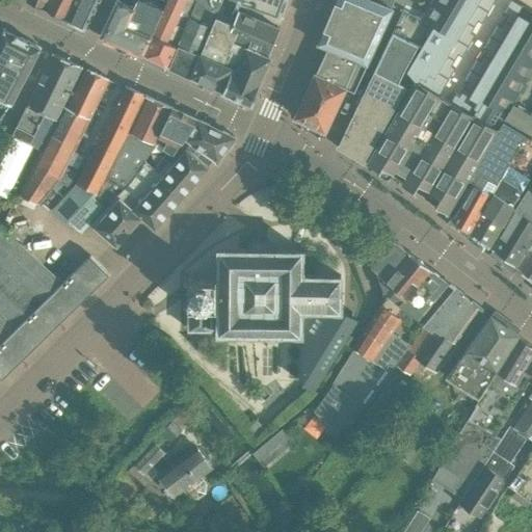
[(27,0),(26,2),(44,9),(46,10),(50,0),(27,0)]
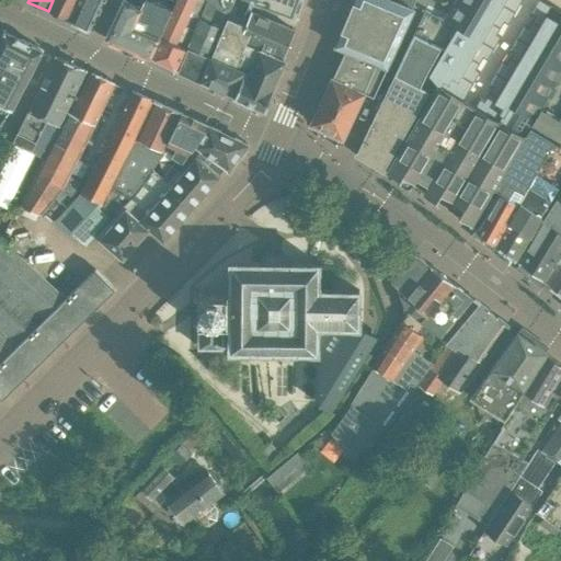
[(67,20),(76,0),(53,0),(48,11),(67,20)]
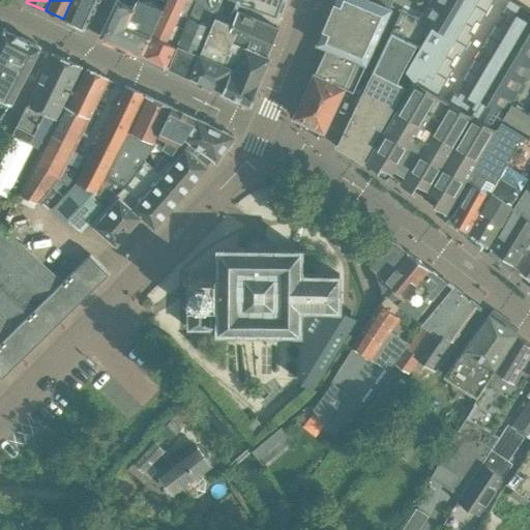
[(87,30),(100,0),(74,0),(64,20),(87,30)]
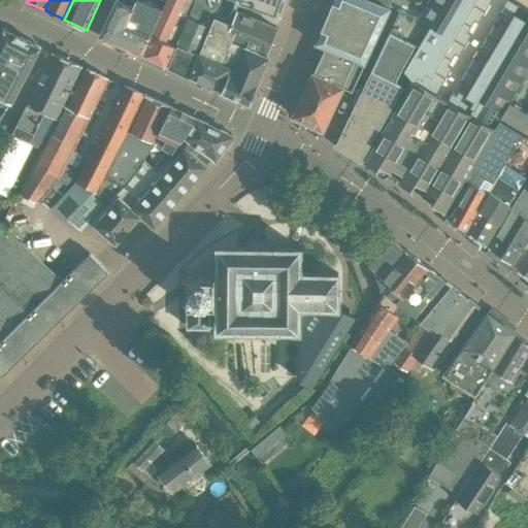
[(140,54),(160,9),(137,0),(134,0),(132,7),(114,0),(99,33),(99,36),(140,54)]
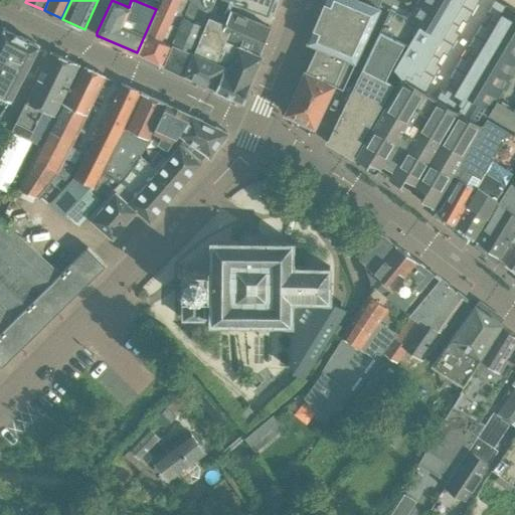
[(162,63),(177,28),(168,25),(178,0),(160,0),(161,1),(138,52),(162,63)]
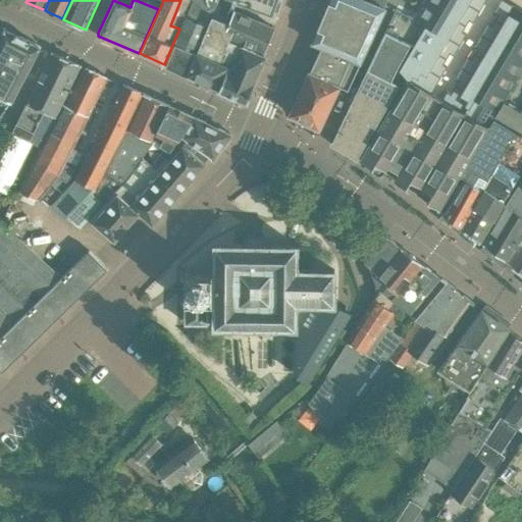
[(186,74),(209,18),(205,16),(209,7),(201,4),(202,0),(191,0),(192,1),(165,66),(186,75),(186,74)]
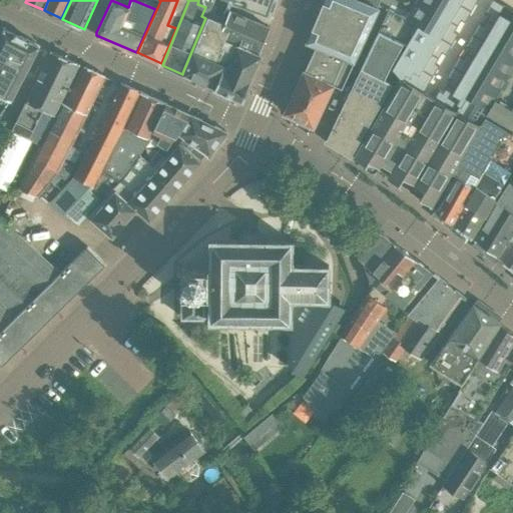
[(229,0),(270,14),(270,15),(271,15),(276,0),(229,0)]
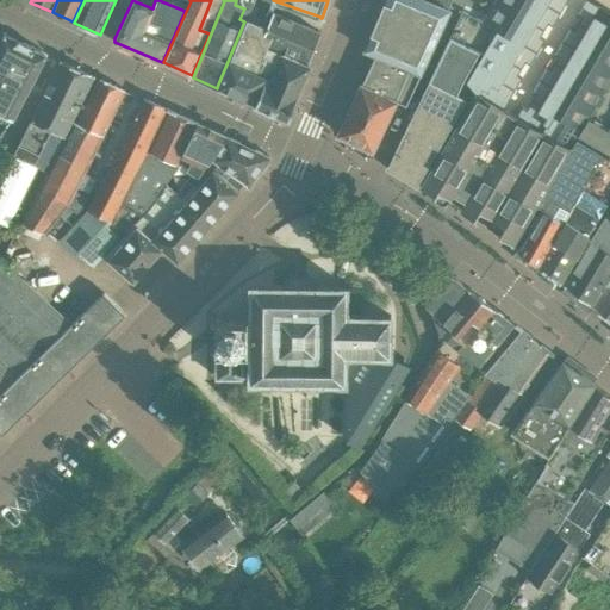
[(448,10),(425,0),(384,0),(381,7),(440,31),(449,10),(448,10)]
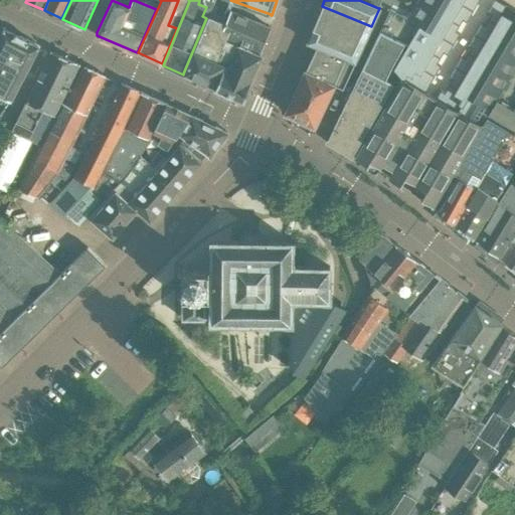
[(452,174),(514,65),(514,12),(494,0),(417,0),(406,19),(418,24),(407,44),(392,68),(401,79),(354,159),(366,166),(369,162),(380,169),(381,165),(392,171),(388,178),(400,185),(404,178),(425,190),(420,199),(433,206),(452,174)]
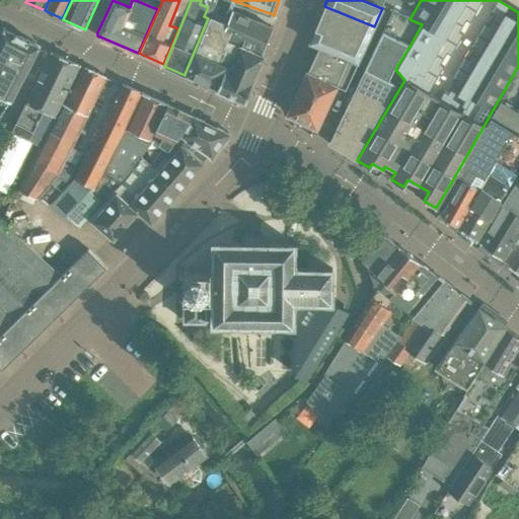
[(374,26),(324,6),(316,24),(365,45),(374,26)]
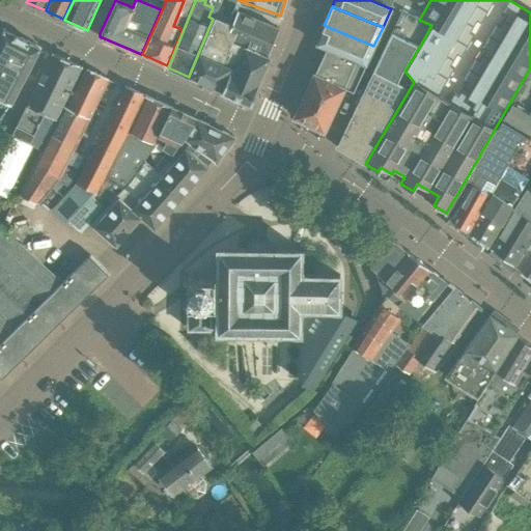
[(268,56),(278,29),(232,9),(227,22),(221,37),(243,46),(268,56)]
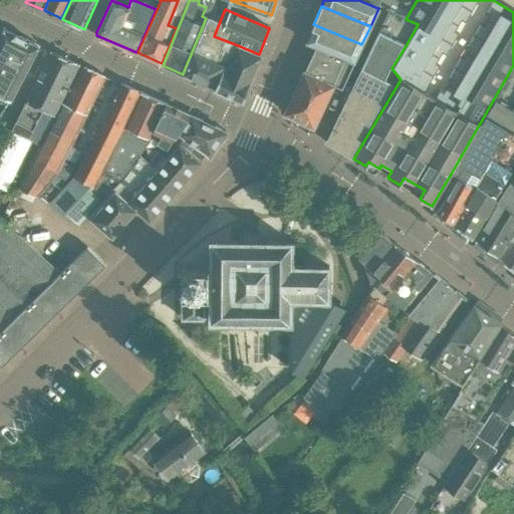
[(224,68),(235,44),(214,36),(220,21),(208,16),(183,73),(214,87),(222,67),(224,68)]
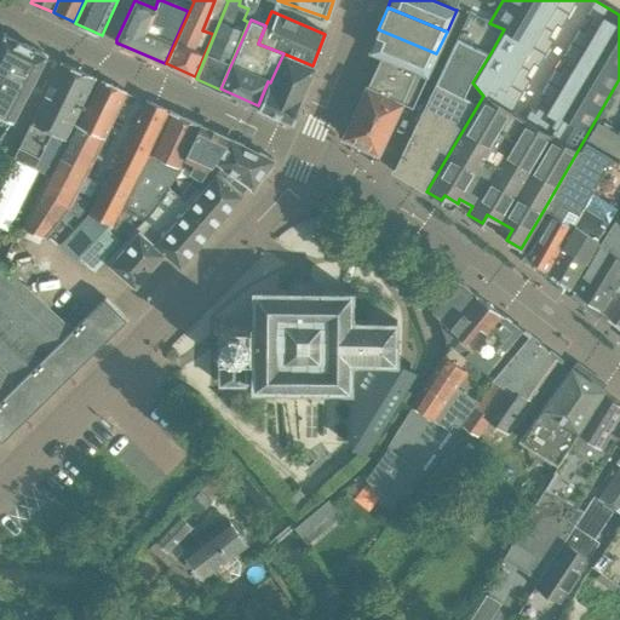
[(423,189),(474,101),(471,81),(470,80),(487,52),(491,53),(504,29),(489,23),(483,19),(482,19),(486,22),(474,45),(457,38),(394,170),(392,171),(423,189)]
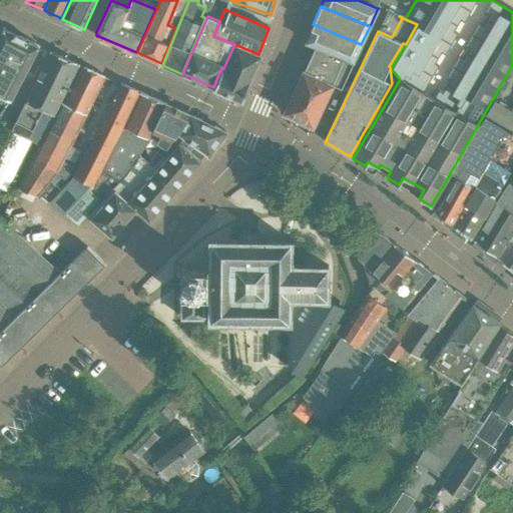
[(361,44),(313,24),(306,42),(316,46),(353,62),(361,44)]
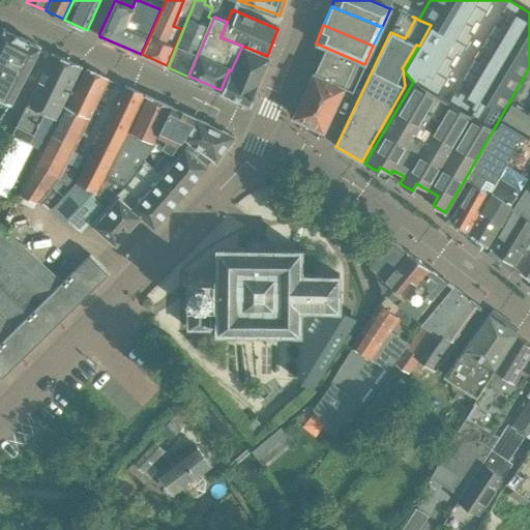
[(0,121),(38,48),(36,47),(23,39),(0,28),(0,121)]
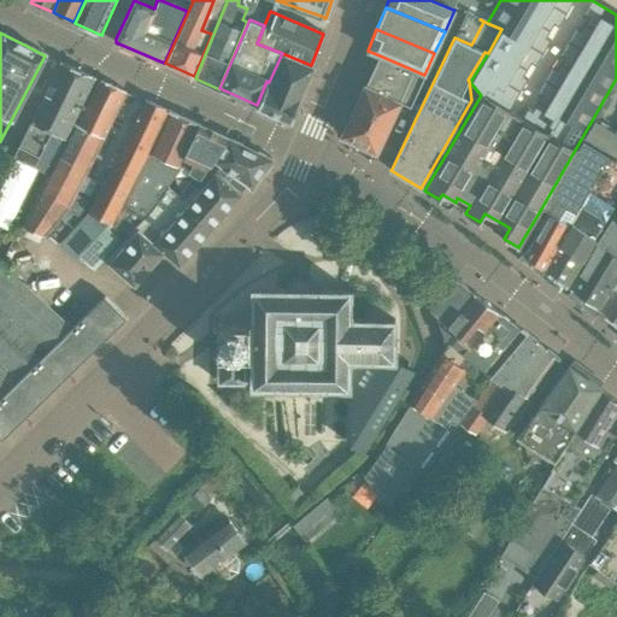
[(313,66),(311,65),(282,53),(269,82),(266,81),(257,105),(291,119),(313,66)]
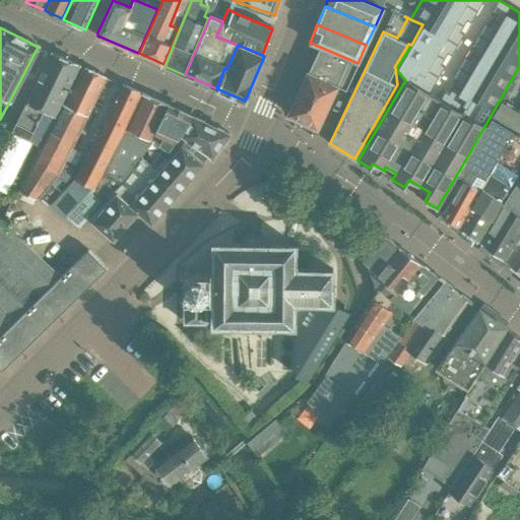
[(345,90),(358,63),(320,47),(312,63),(308,72),(336,86),(345,90)]
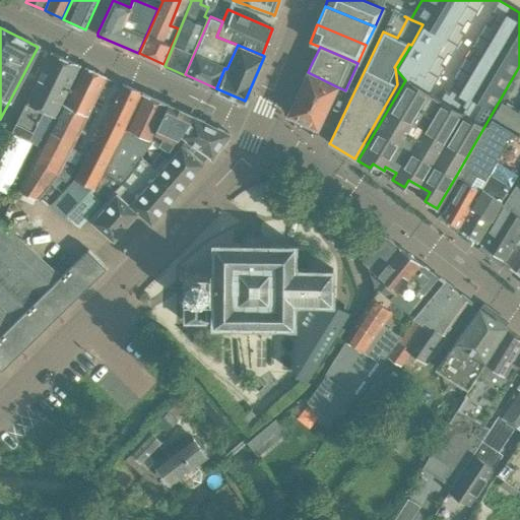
[(53,117),(79,65),(51,51),(10,133),(40,147),(55,118),(53,117)]
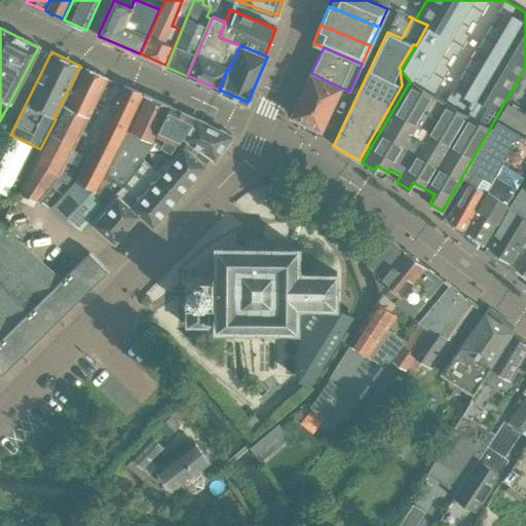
[(59,175),(87,117),(107,78),(85,68),(66,105),(63,104),(55,119),(40,149),(34,160),(33,164),(59,176),(59,175)]
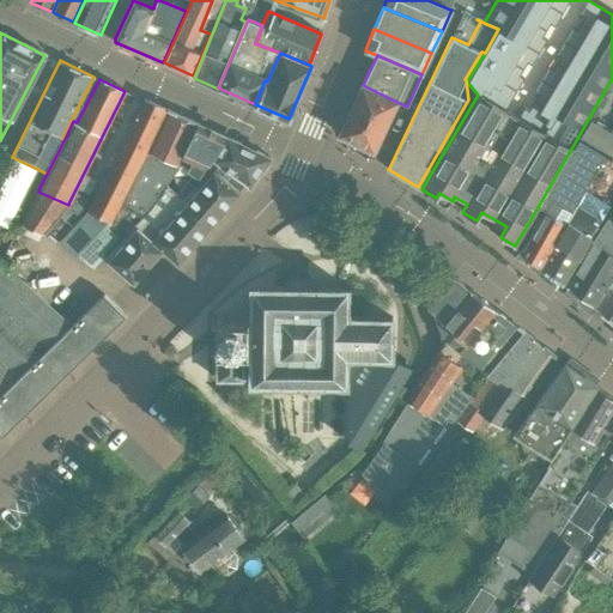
[(370,158),(396,102),(363,85),(339,135),(353,141),(350,149),(370,158)]
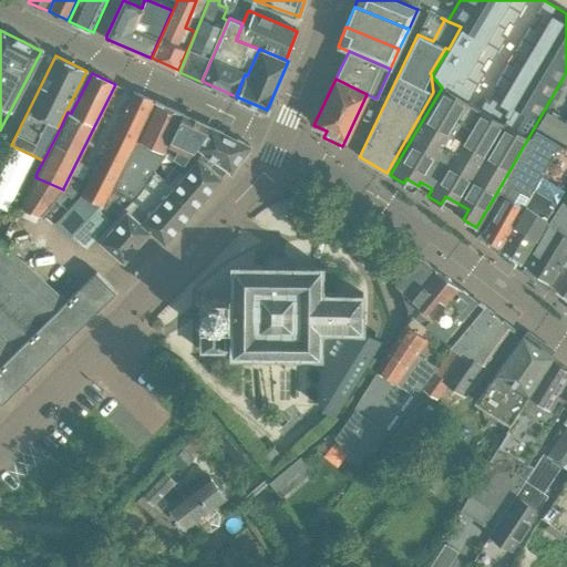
[(112,184),(153,102),(132,92),(117,121),(81,195),(53,224),(86,247),(95,237),(98,238),(133,204),(112,184)]
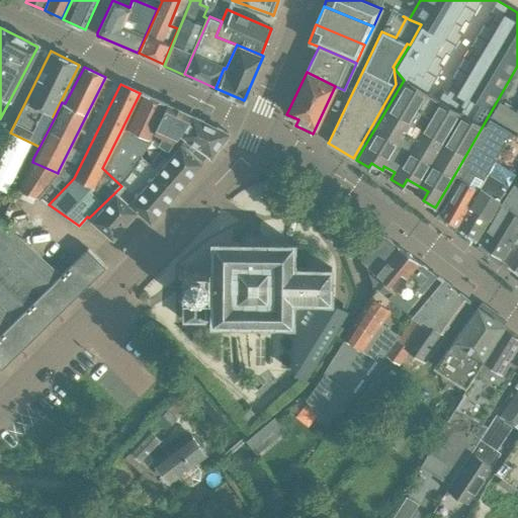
[(144,158),(169,106),(140,93),(102,168),(121,186),(126,181),(124,179),(144,158)]
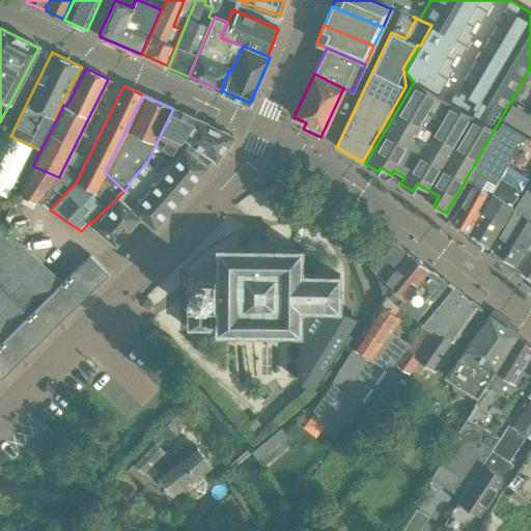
[(530,114),(512,104),(468,180),(469,182),(450,219),(468,231),(526,134),(530,136),(530,114)]
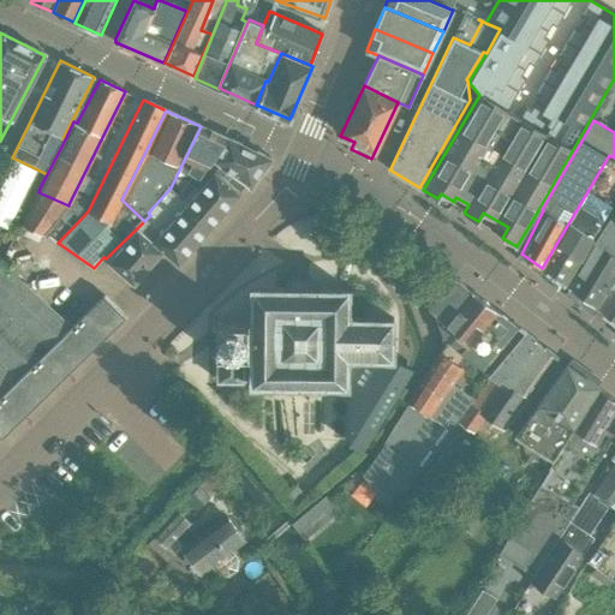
[(199,178),(230,139),(201,126),(171,187),(191,206),(206,183),(199,178)]
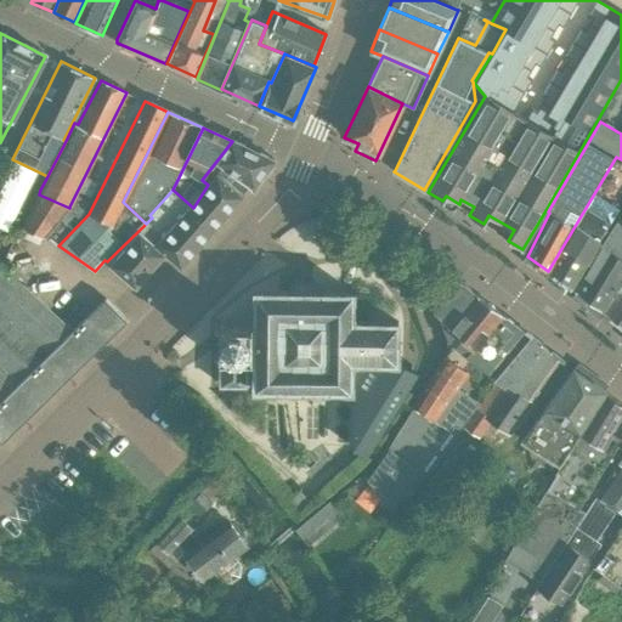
[(264,173),(273,159),(248,147),(232,141),(202,180),(208,185),(222,168),(254,187),(264,173)]
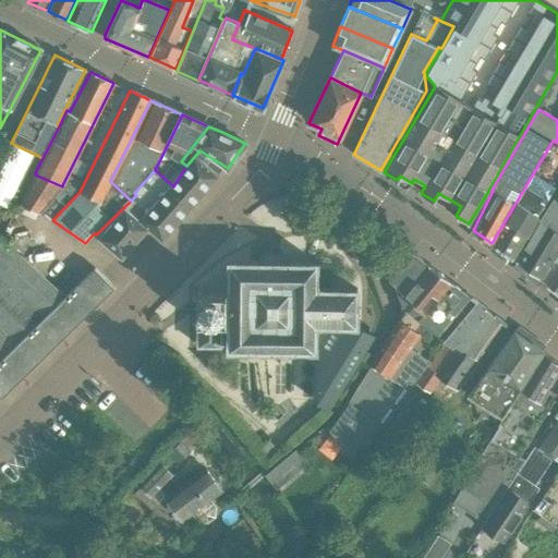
[(557,179),(557,143),(553,141),(492,243),(511,258),(538,214),(537,213),(557,179)]
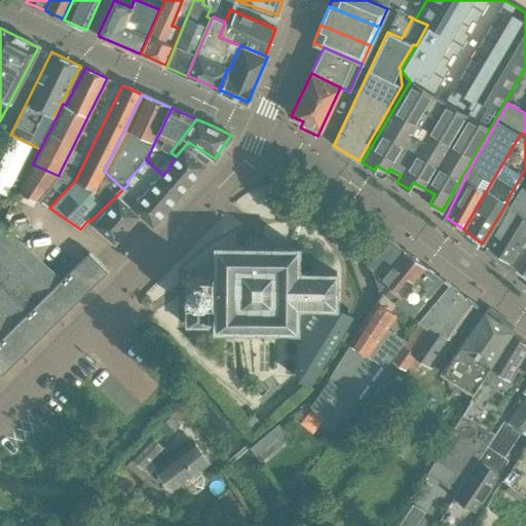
[(177,198),(193,181),(212,159),(214,160),(215,158),(188,142),(176,156),(163,176),(146,160),(126,182),(128,184),(123,189),(90,221),(115,243),(139,216),(153,226),(177,198)]
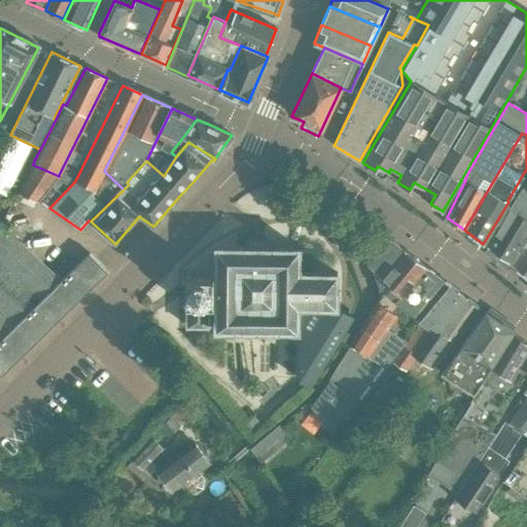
[(39,199),(58,177),(59,176),(33,165),(32,165),(26,178),(19,192),(32,199),(33,199),(37,201),(39,199)]
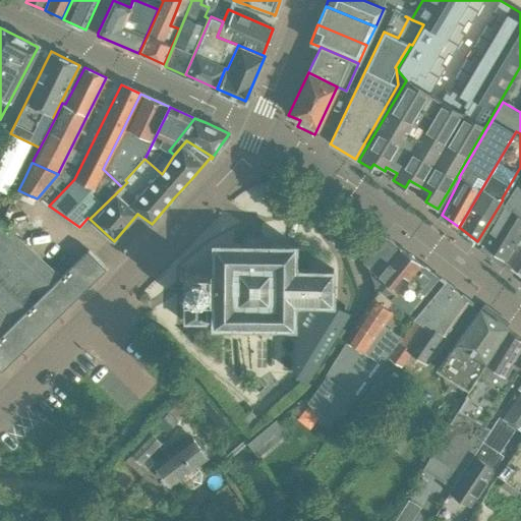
[(520,175),(509,196),(482,242),(481,244),(505,261),(520,234),(520,175)]
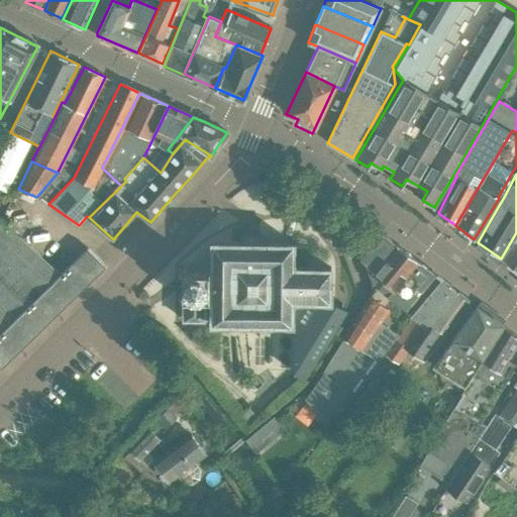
[(401,305),(431,270),(383,232),(360,260),(366,265),(375,289),(370,297),(374,300),(375,297),(378,299),(386,286),(390,289),(386,296),(394,301),(401,305)]
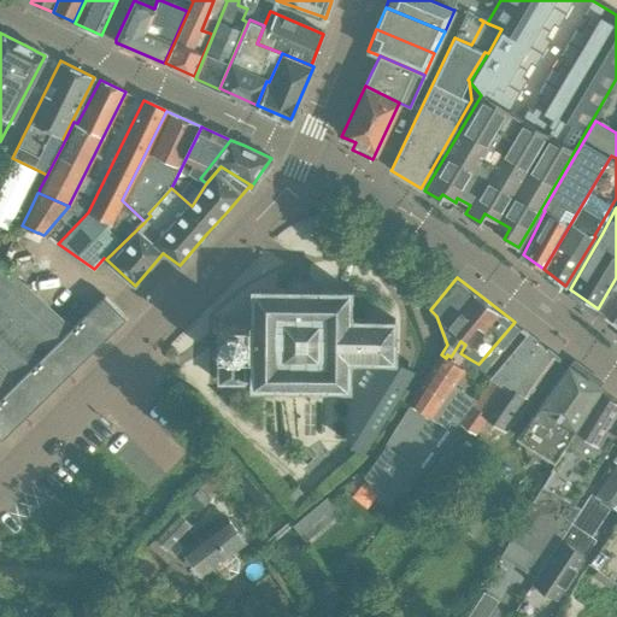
[(616,277),(598,309),(597,310),(616,325),(616,277)]
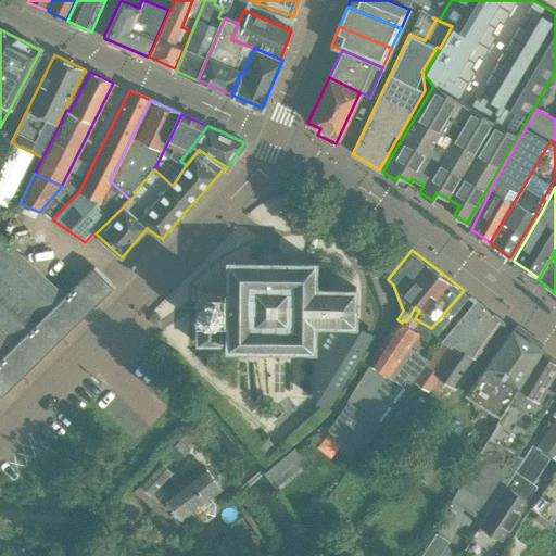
[(191,289),(191,295),(198,295),(198,314),(191,314),(191,319),(196,319),(196,325),(198,325),(197,344),(227,344),(228,346),(314,348),(314,346),(316,346),(315,401),(328,408),(374,335),(361,326),(351,326),(351,323),(355,323),(355,288),(326,287),(318,287),(315,287),(316,261),(285,261),(285,254),(281,254),(281,251),(262,251),(262,254),(258,254),(258,260),(228,260),(228,290),(201,289),(202,283),(197,283),(197,289),(191,289)]
